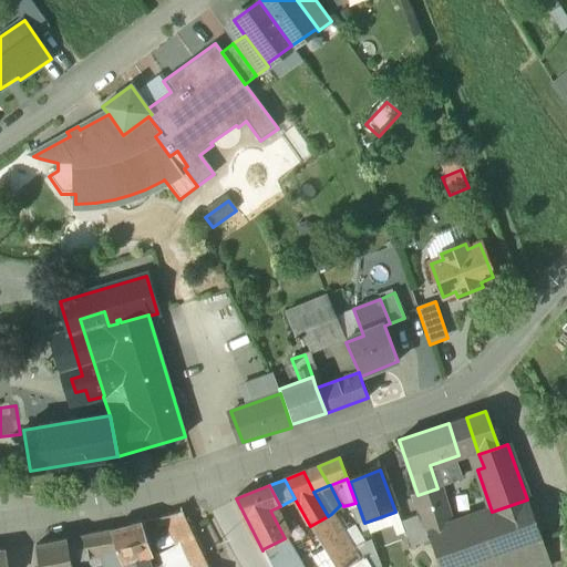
[(437,488),(418,495),(413,500),(428,535),(440,531),(435,519),(445,517),(437,488)]
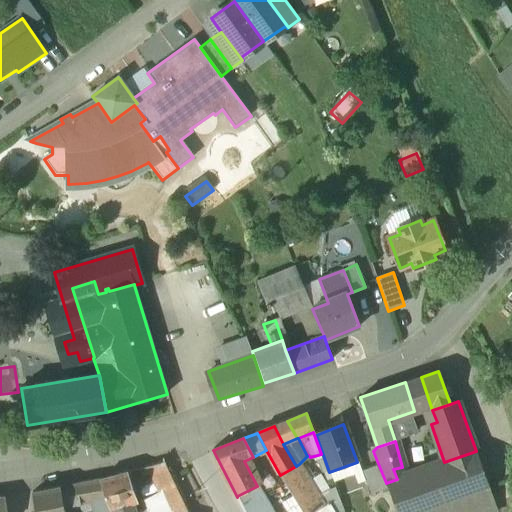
[(397,479),(386,483),(397,511),(423,511),(489,488),(476,451),(444,462),(397,479)]
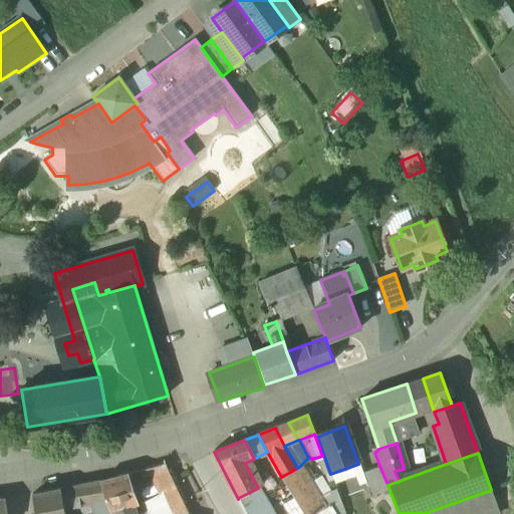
[(159,494),(143,505),(146,513),(188,513),(164,466),(142,472),(144,478),(150,476),(159,494)]
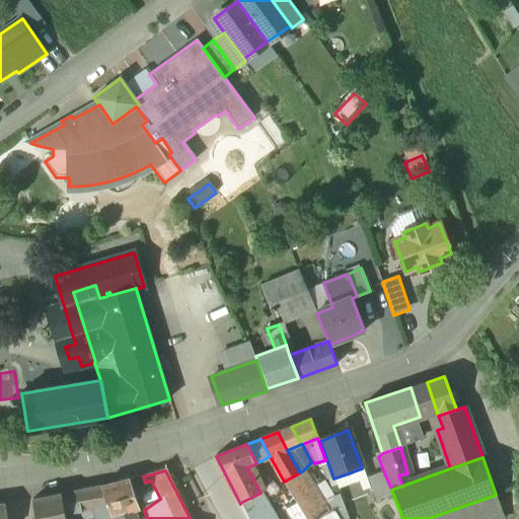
[(300,472),(284,482),(290,491),(306,518),(319,518),(330,513),(303,470),(300,472)]
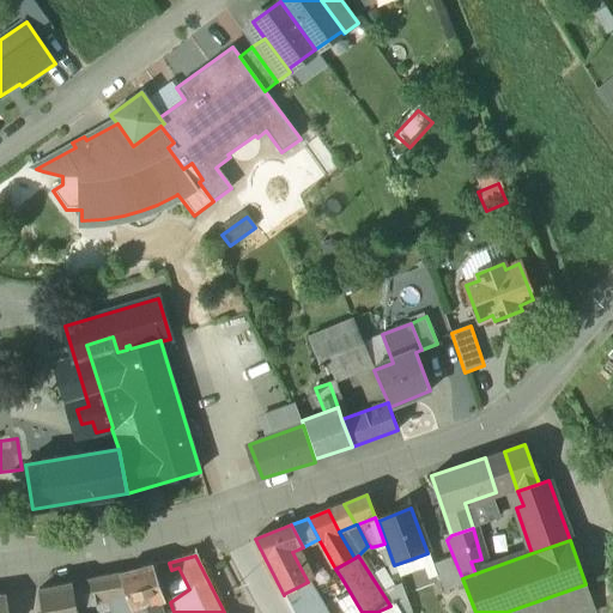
[(450,559),(431,566),(442,593),(462,584),(450,559)]
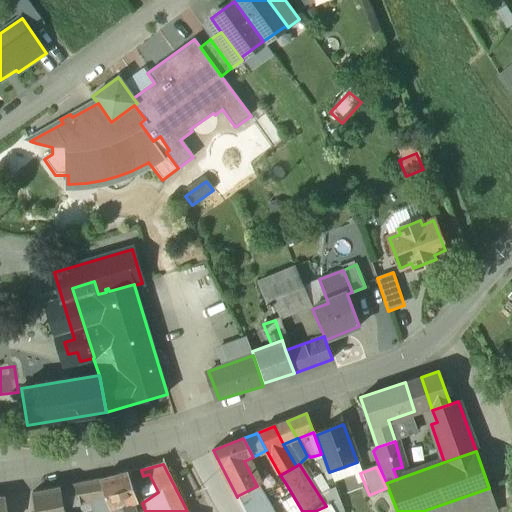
[(127,474),(100,480),(110,511),(133,511),(128,496),(134,494),(127,474)]
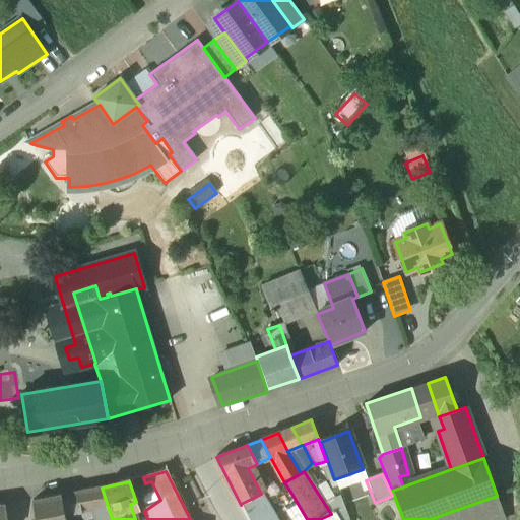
[(112,519),(102,488),(33,501),(36,519),(66,519),(65,514),(83,510),(90,508),(93,519),(112,519)]
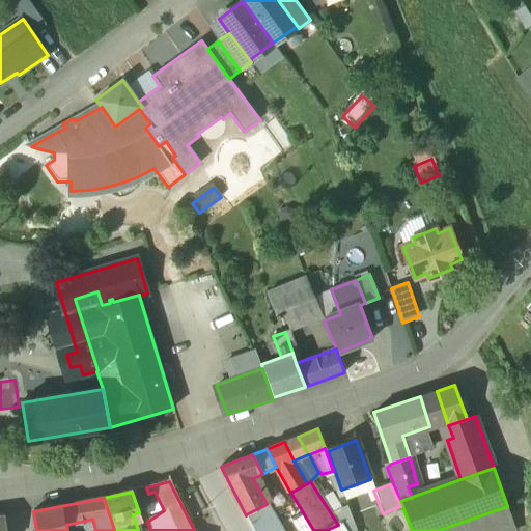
[(280,530),(267,504),(246,514),(252,526),(251,526),(253,530),(280,530)]
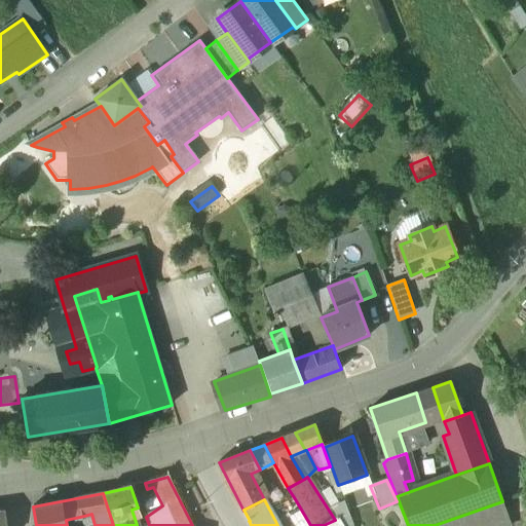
[(511,525),(502,501),(435,525),(511,525)]
